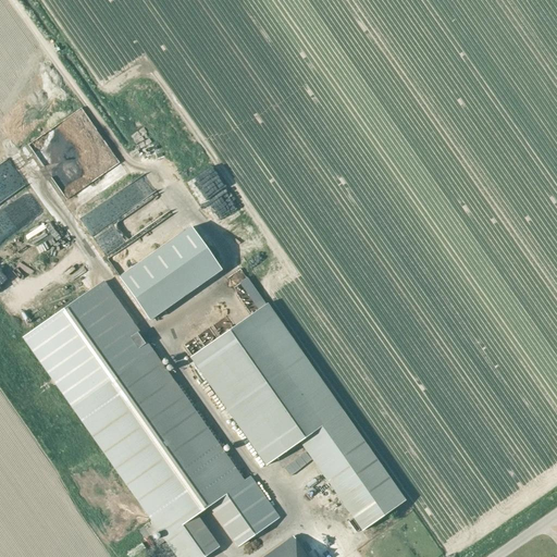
[(28,132),(48,124),(44,112),(24,120),(28,132)]
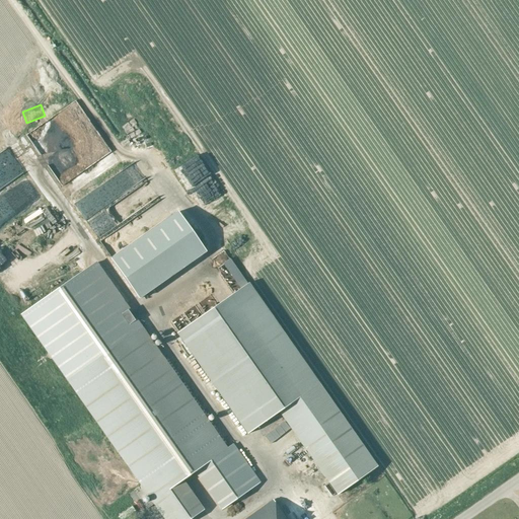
[(120,134),(132,128),(128,119),(116,125),(120,134)]
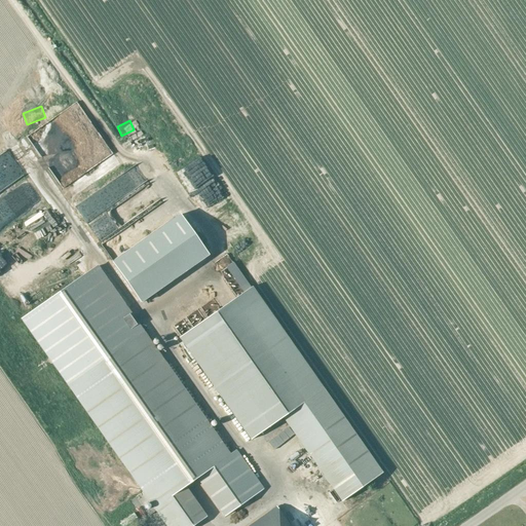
[(118,149),(125,145),(122,140),(115,144),(118,149)]
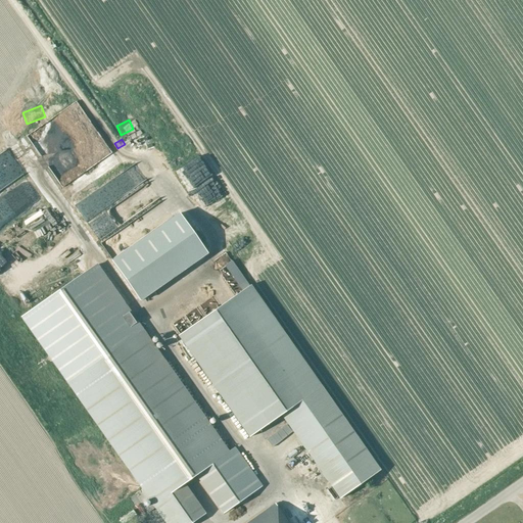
[(81,221),(128,191),(124,185),(136,178),(130,169),(70,205),(81,221)]
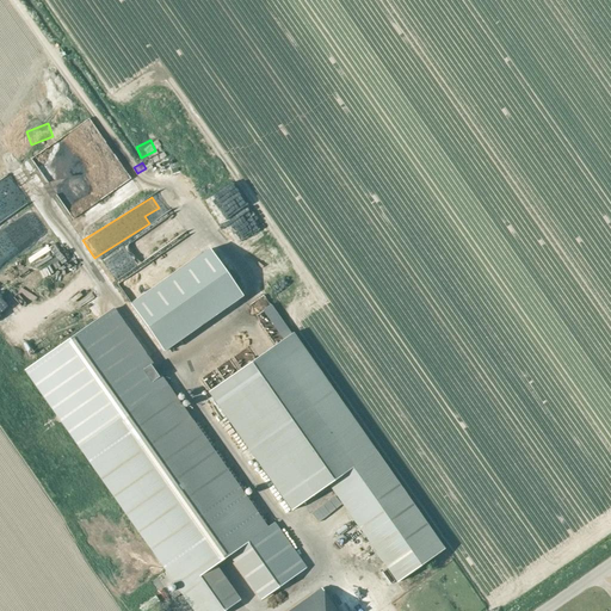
[(209,250),(131,306),(164,352),(242,297),(209,250)]
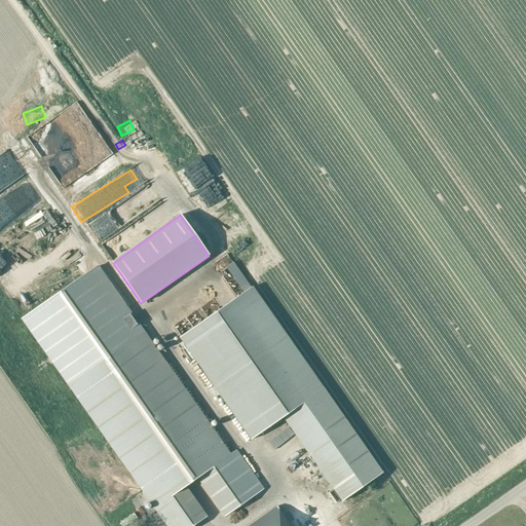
[(118,250),(114,236),(99,241),(103,254),(118,250)]
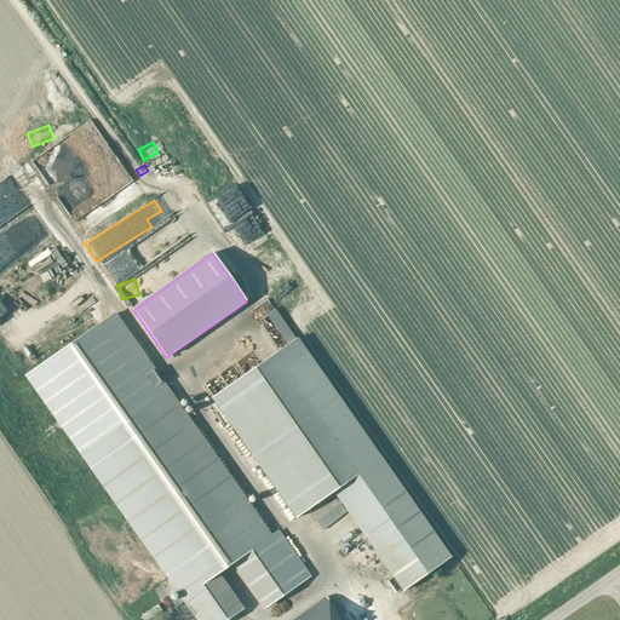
[(276,338),(285,332),(267,308),(258,314),(276,338)]
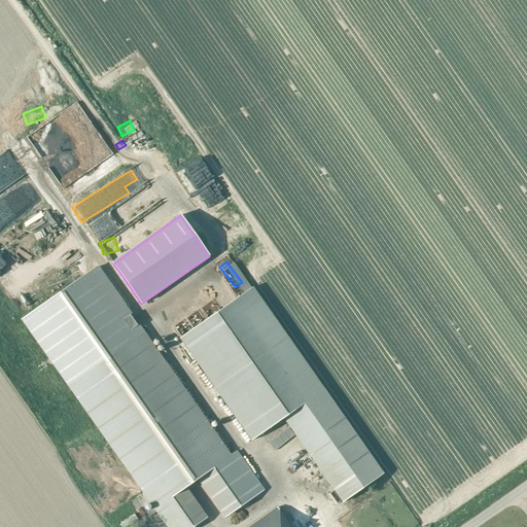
[(264,489),(234,448),(226,453),(96,268),(23,319),(169,526),(191,526),(206,518),(185,487),(198,479),(224,517),(264,489)]
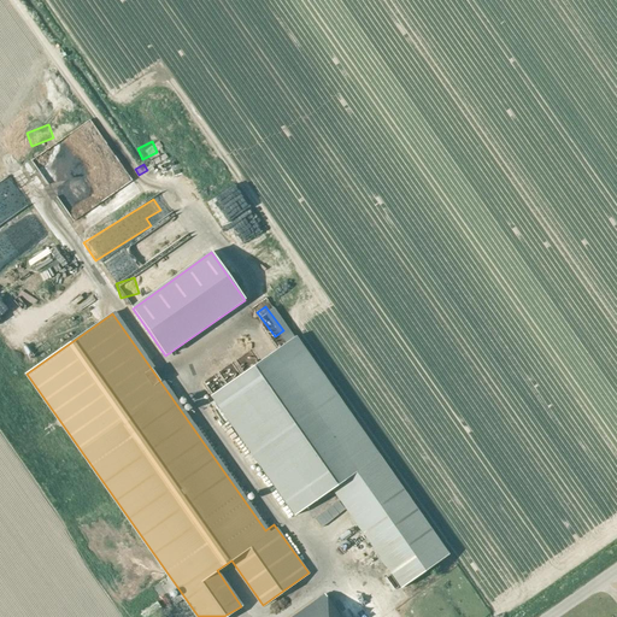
[(335,491),(403,591),(451,558),(300,338),(215,395),(298,517),(335,491)]
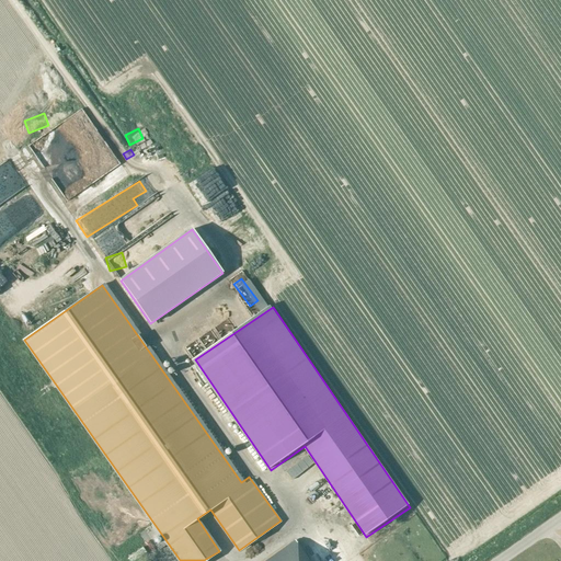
[(335,523),(331,526),(339,538),(344,535),(335,523)]
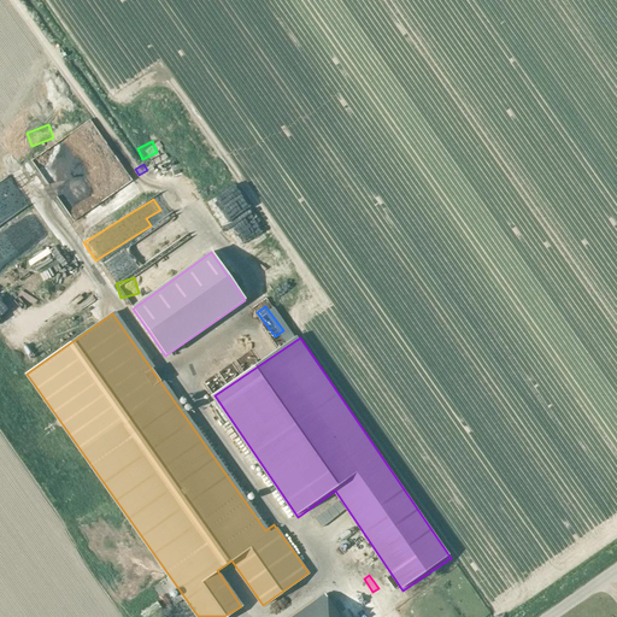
[(341,616),(327,594),(293,616),(341,616)]
